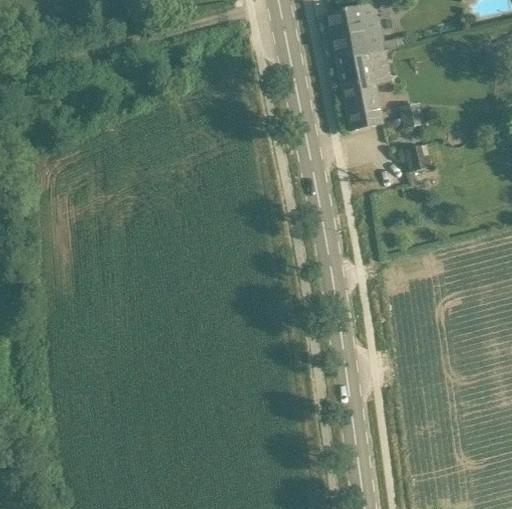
[(384,41),(376,2),(326,12),(334,54),(365,47),(367,53),(383,49),(386,49),(396,47),(394,38),(384,41)]
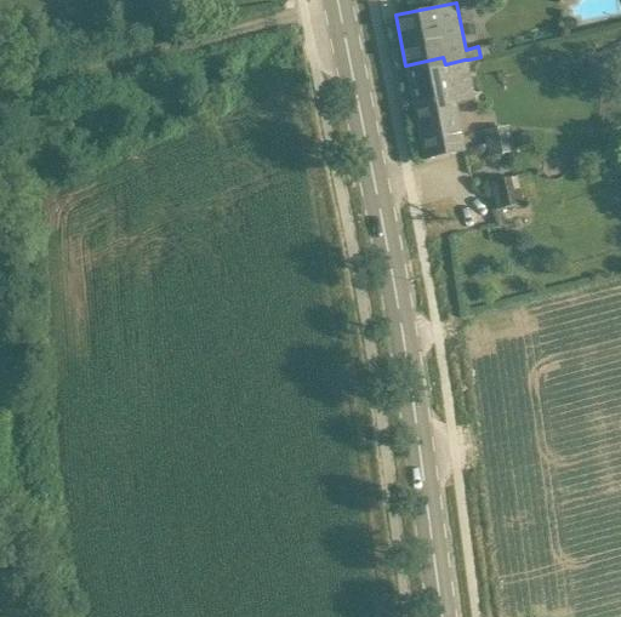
[(485,146),(476,97),(468,60),(465,60),(445,64),(443,57),(405,66),(425,158),(485,146)]
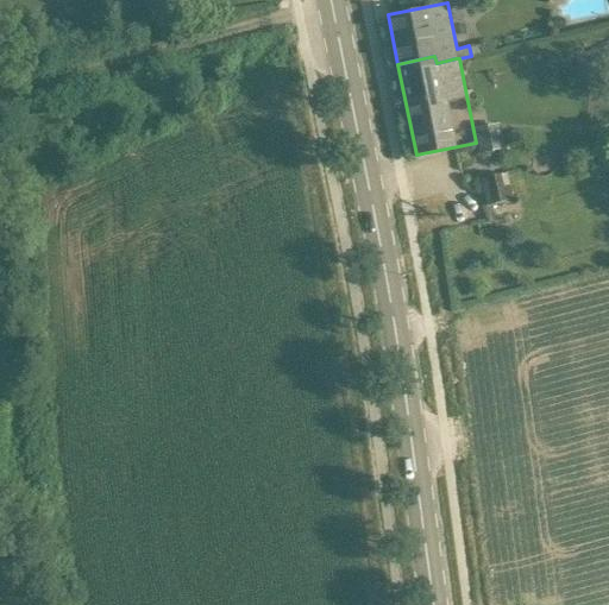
[(479,149),(503,144),(498,119),(473,125),(479,149)]
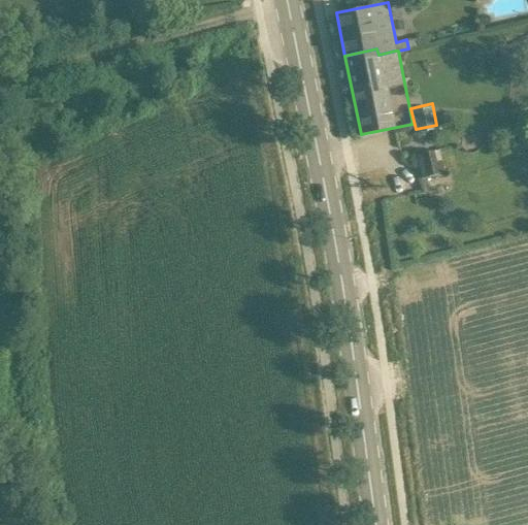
[(421,177),(444,171),(439,148),(416,154),(421,177)]
